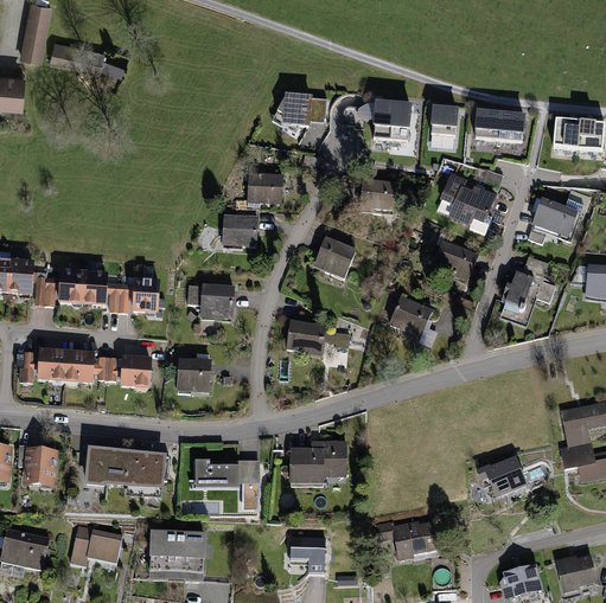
[(51,2),(37,0),(30,0),(27,15),(48,19),(51,2)]
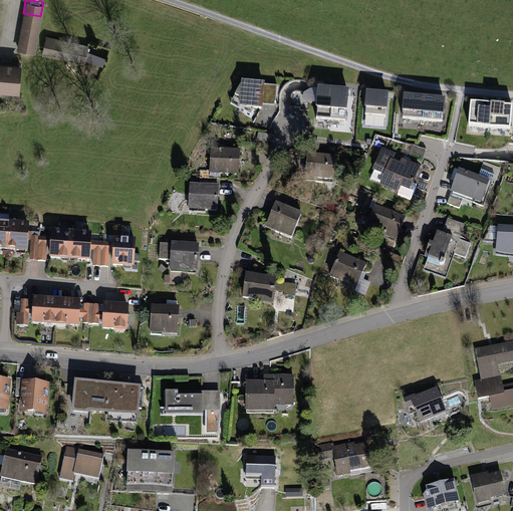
[(40,16),(23,13),(20,26),(38,29),(40,16)]
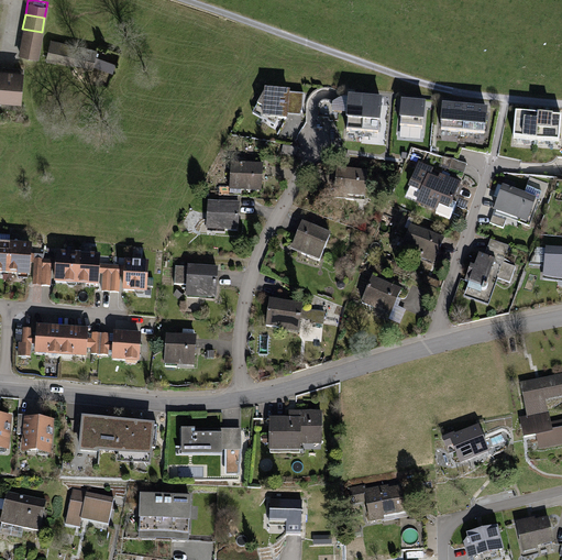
[(42,32),(22,29),(21,40),(40,43),(42,32)]
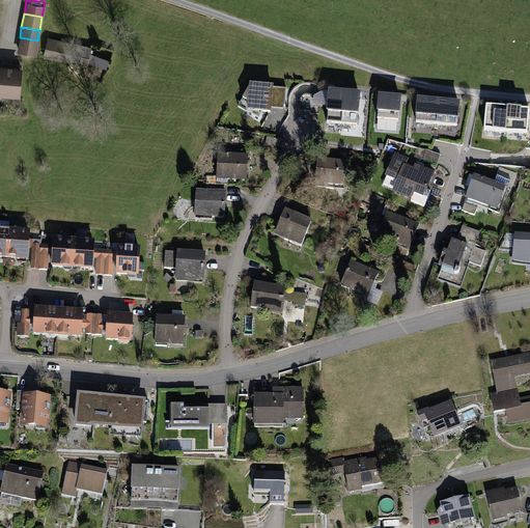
[(90,45),(47,34),(44,51),(86,61),(87,59),(89,50),(90,45)]
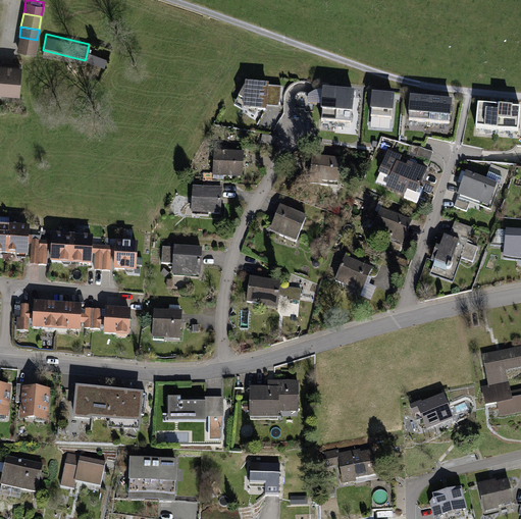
[(19,37),(17,48),(35,51),(37,40),(19,37)]
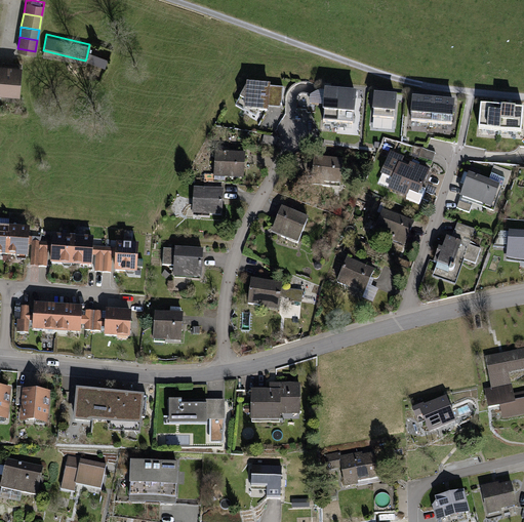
[(107,56),(88,49),(86,58),(105,65),(107,56)]
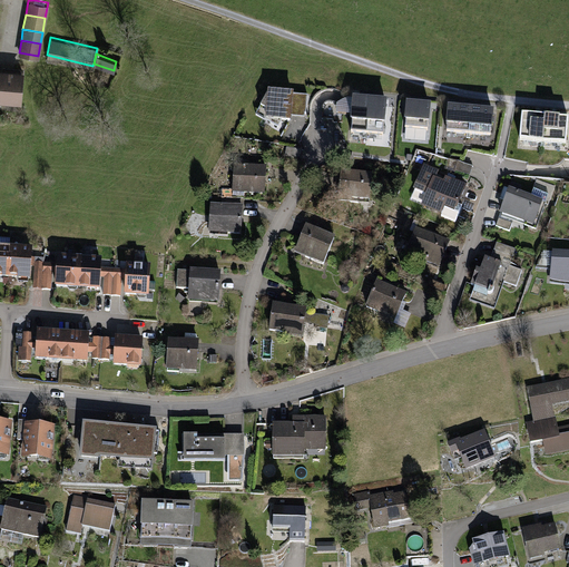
[(22,68),(7,67),(5,99),(20,100),(22,68)]
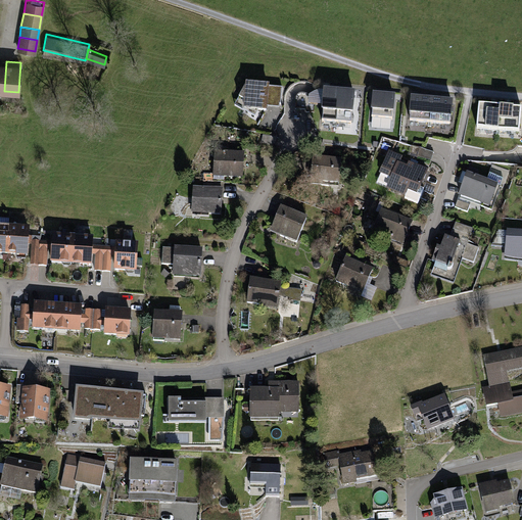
[(270,81),(246,79),(245,83),(234,102),(254,113),(257,107),(267,108),(267,102),(279,104),(280,101),(281,101),(282,84),(270,83),(270,81)]
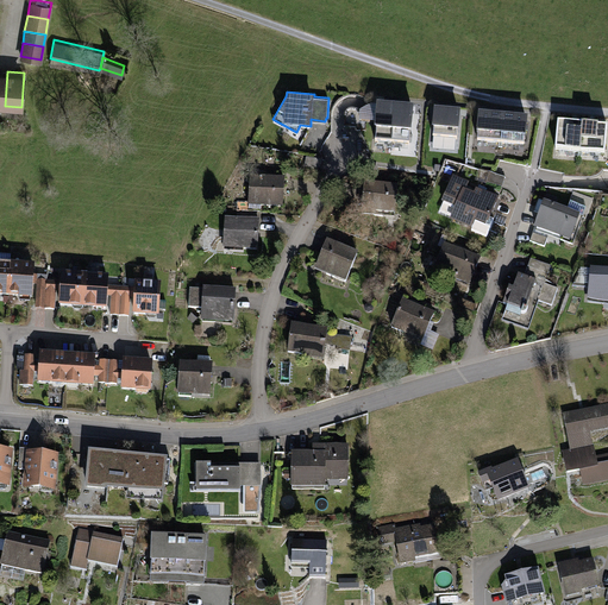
[(395,101),(377,100),(377,102),(376,118),(374,137),(393,138),(395,101)]
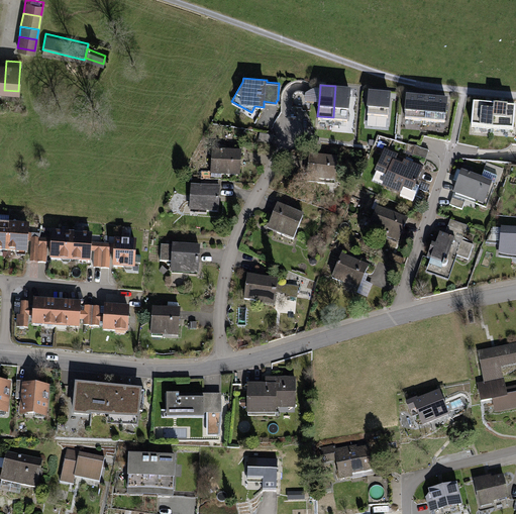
[(319,100),(320,87),(315,86),(308,90),(305,92),(305,99),(319,100)]
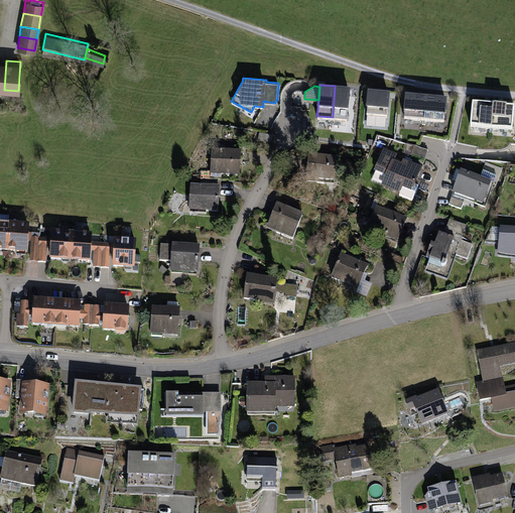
[(350,87),(335,86),(333,117),(347,118),(350,87)]
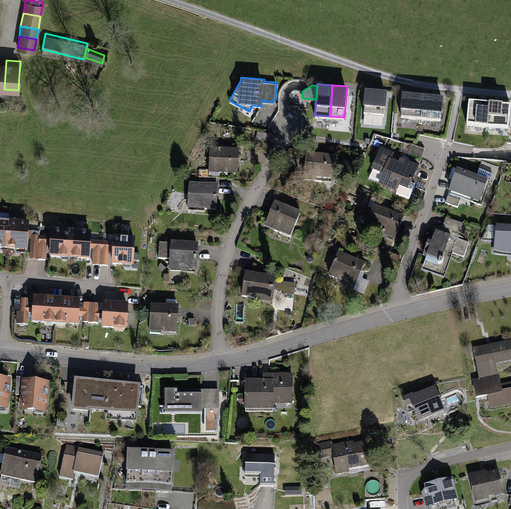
[(386,90),(366,89),(364,112),(373,113),(372,124),(383,125),(386,90)]
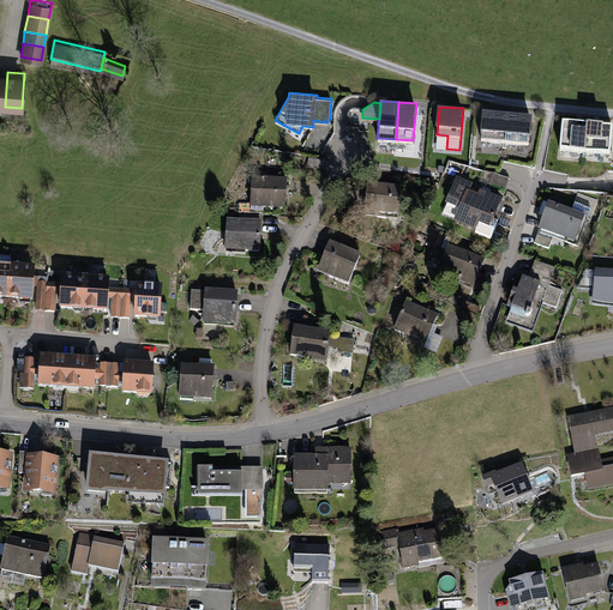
[(509,112),(484,110),(481,139),(506,140),(509,112)]
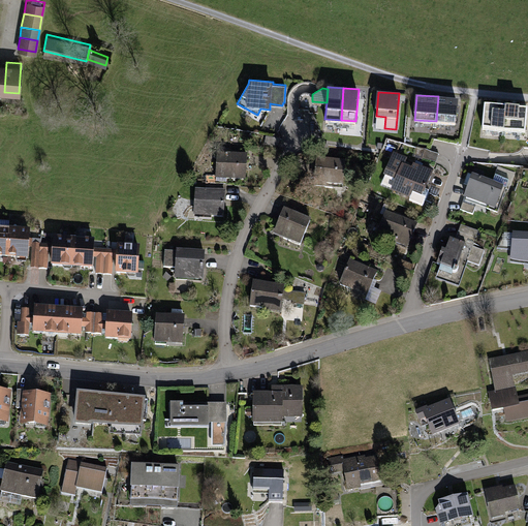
[(460,98),(438,96),(436,121),(456,123),(456,116),(458,116),(460,98)]
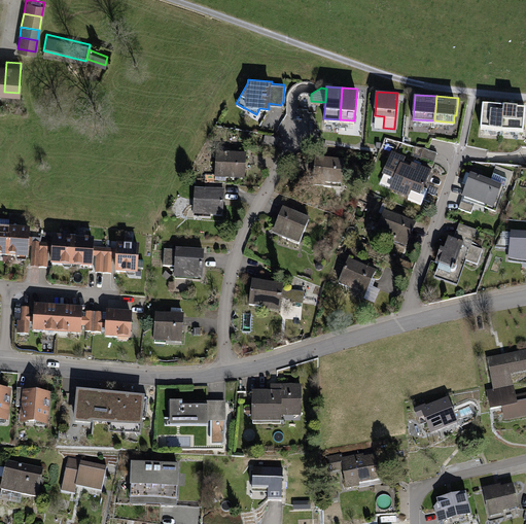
[(503,104),(481,103),(479,128),(501,130),(503,104)]
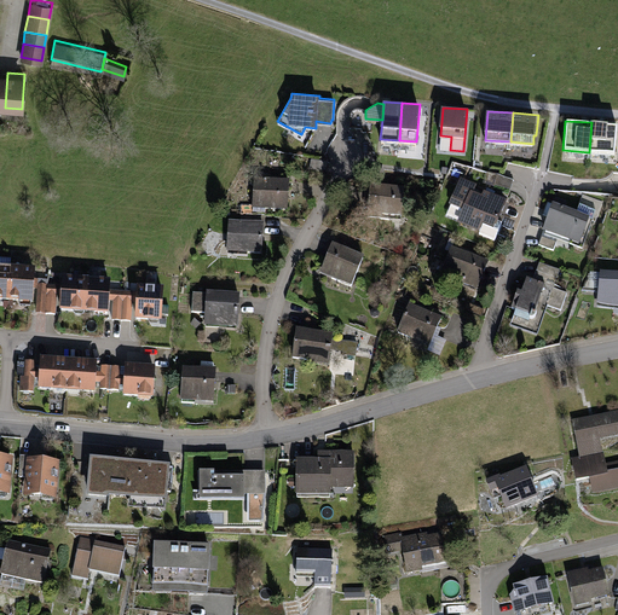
[(616,125),(591,122),(589,152),(613,154),(616,125)]
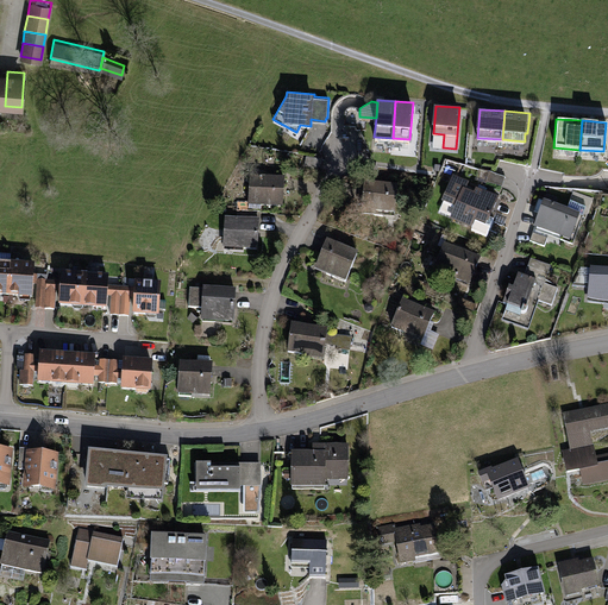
[(306,153),(305,163),(320,165),(321,157),(306,153)]
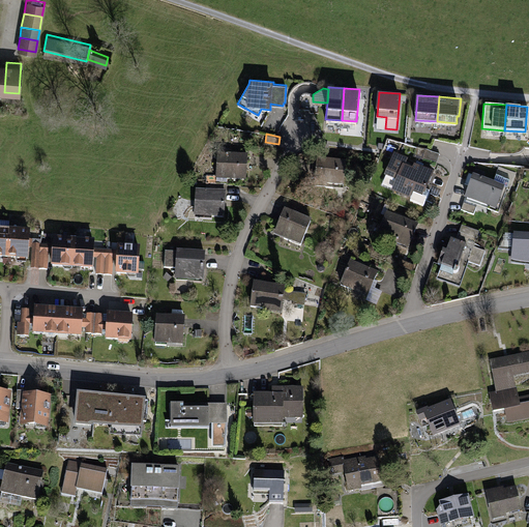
[(439,152),(425,148),(422,155),(437,160),(439,152)]
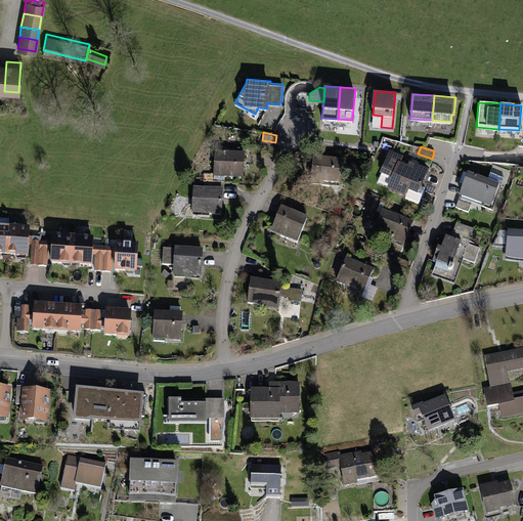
[(244,149),(215,147),(213,172),(204,171),(203,178),(223,180),(224,174),(242,176),(244,149)]
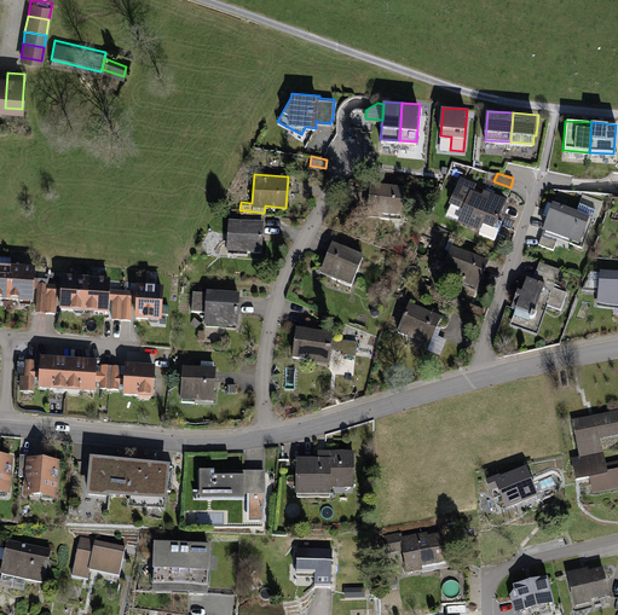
[(477,181),(460,174),(449,203),(462,208),(457,221),(479,230),(483,221),(495,226),(507,198),(484,189),(481,192),(473,190),(477,181)]
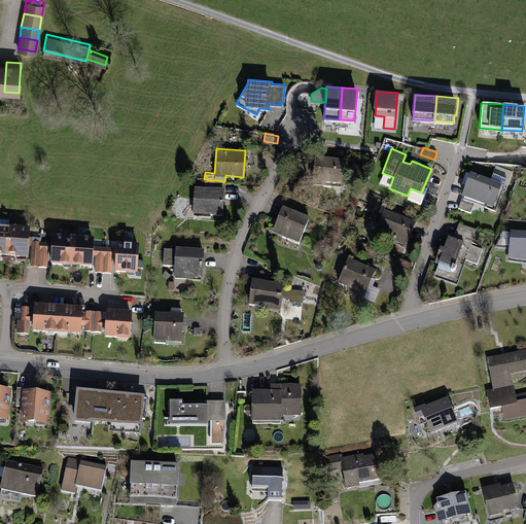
[(323,155),(315,154),(313,180),(342,183),(345,158),(323,155)]
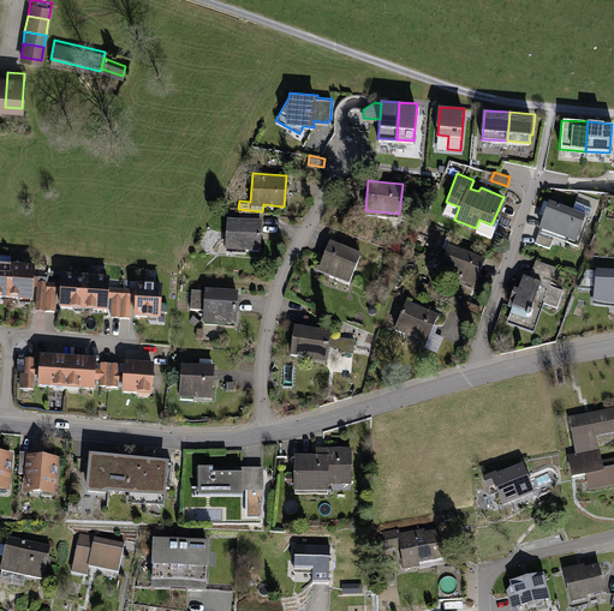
[(547,199),(542,198),(537,211),(543,213),(537,227),(574,239),(584,213),(588,214),(588,216),(591,217),(598,197),(578,190),(572,208),(560,203),(562,197),(550,192),(547,199)]
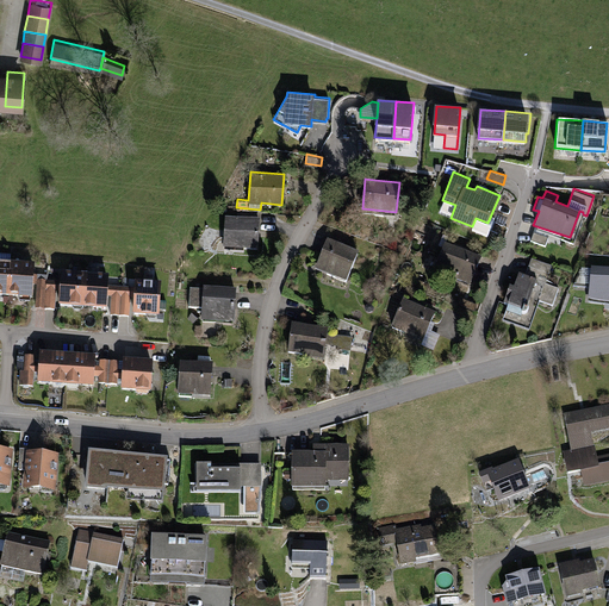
[(236,216),(225,214),(223,245),(258,248),(260,217),(236,216)]
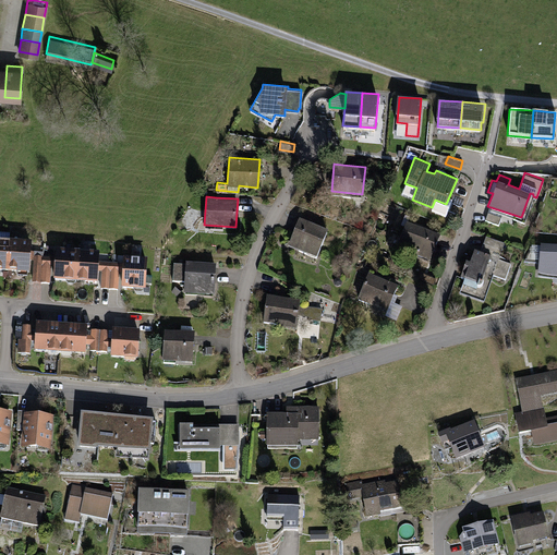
[(486,214),(485,218),(498,222),(500,216),(487,212),(486,214)]
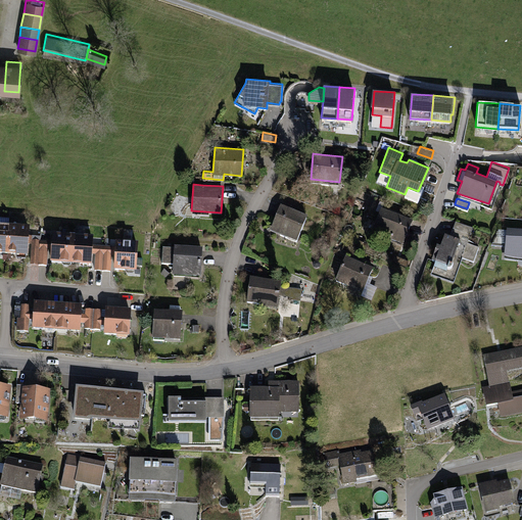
[(307,214),(281,203),(270,229),(296,239),(307,214)]
